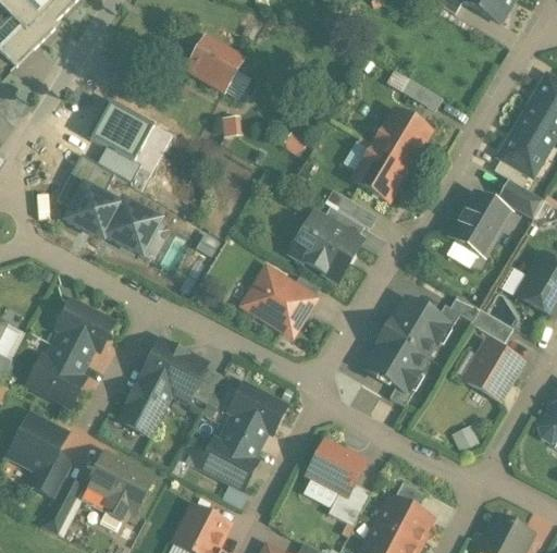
[(0,0),(0,2),(22,25),(16,29),(34,48),(54,27),(51,24),(76,0),(0,0)]
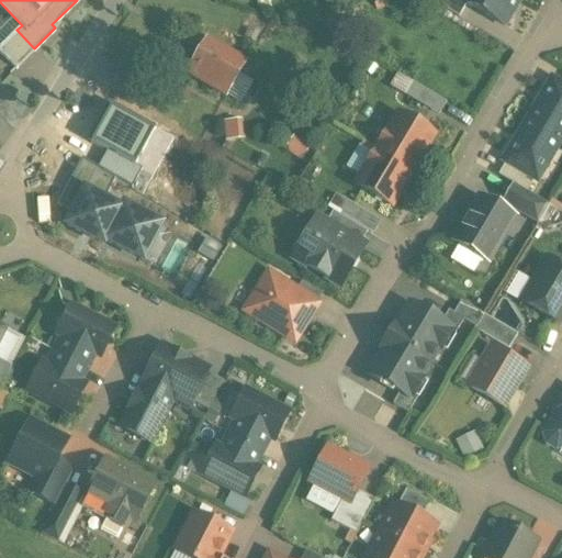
[(434,0),(459,15),(467,1),(465,0),(434,0)]
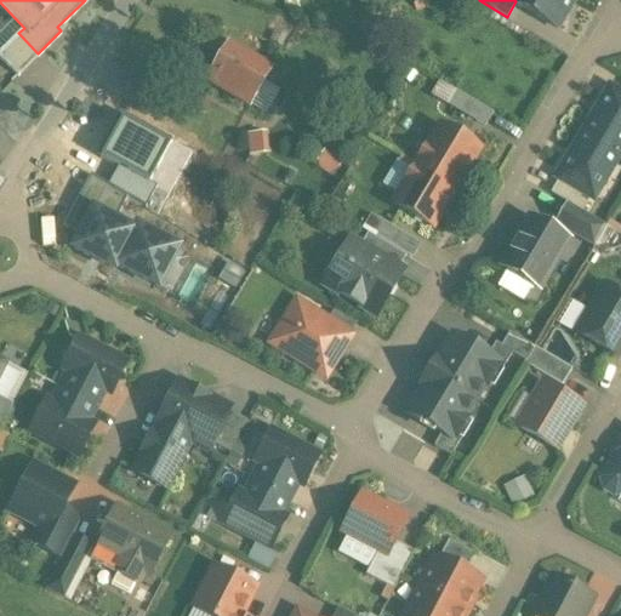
[(514,0),(516,1),(557,26),(567,10),(564,9),(569,0),(514,0)]
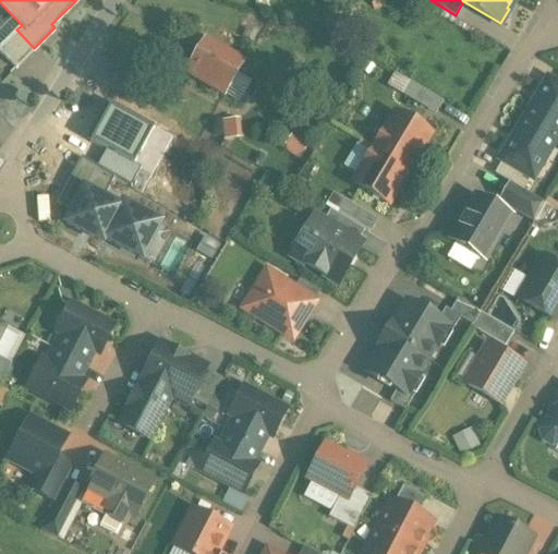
[(16,29),(0,45),(0,49),(16,65),(34,48),(16,29)]
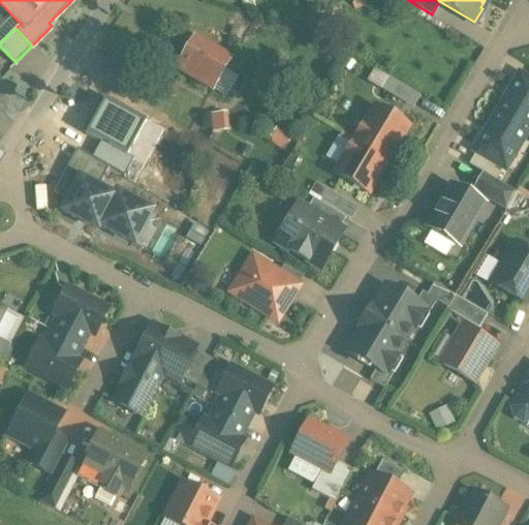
[(231,57),(194,35),(176,66),(213,88),(231,57)]
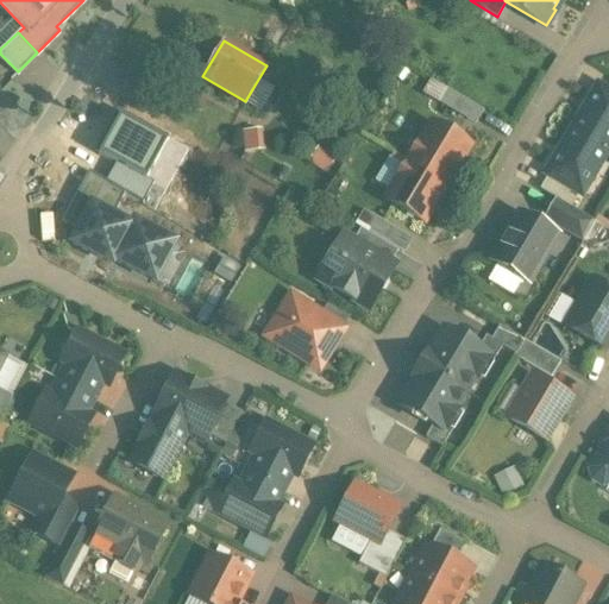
[(132,68),(123,85),(150,100),(159,82),(132,68)]
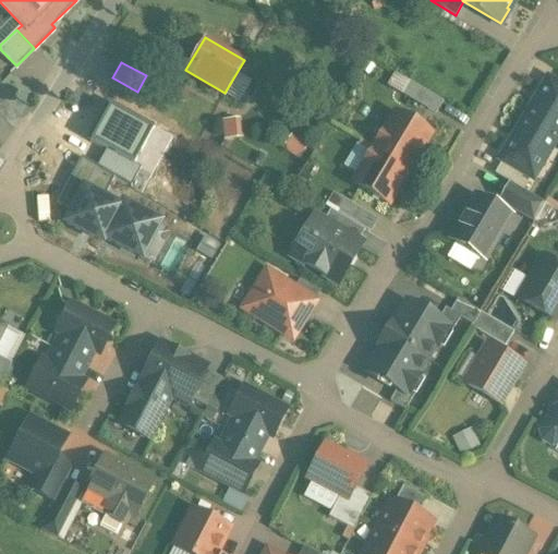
[(557,83),(548,77),(533,103),(532,101),(523,116),(557,136),(557,134),(557,83)]
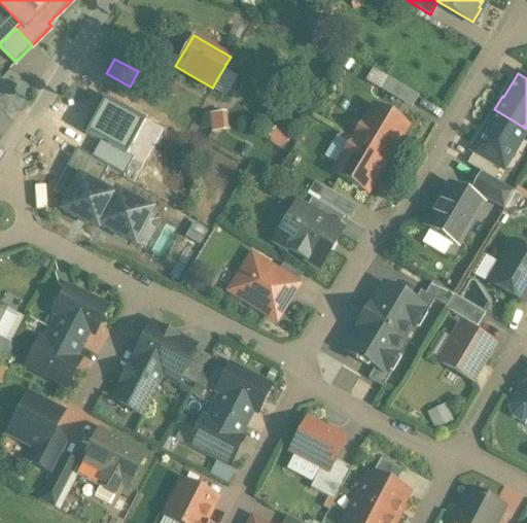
[(393,79),(387,75),(380,86),(387,91),(393,79)]
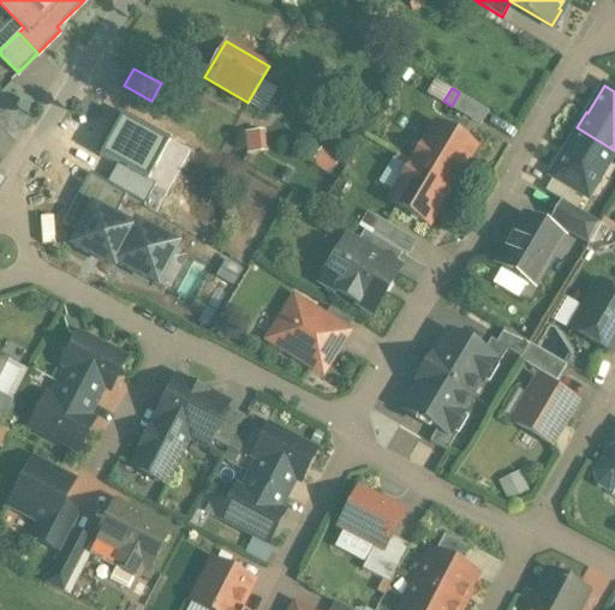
[(485,108),(459,93),(452,106),(478,121),(485,108)]
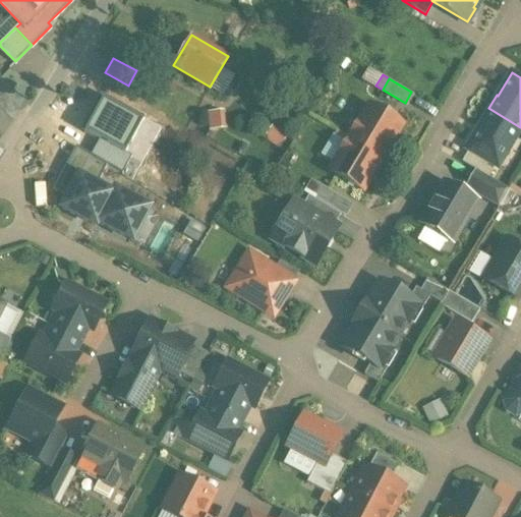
[(139,118),(101,98),(85,128),(124,149),(139,118)]
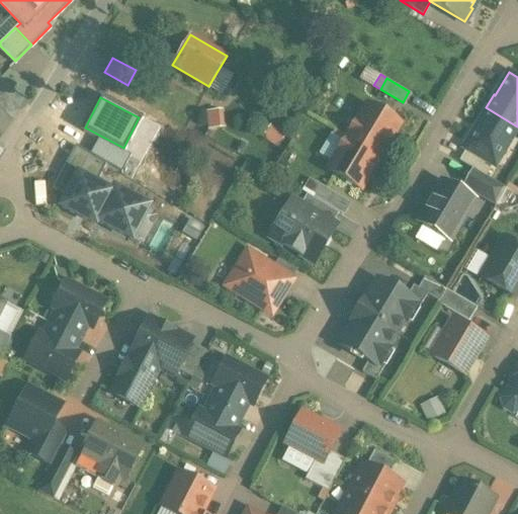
[(400,122),(367,103),(348,136),(380,155),(400,122)]
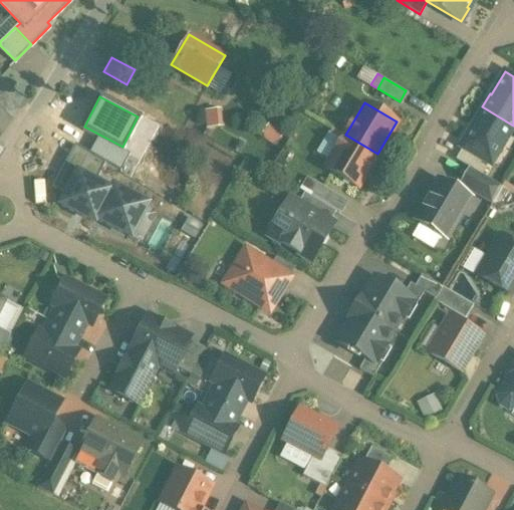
[(513,125),(482,106),(474,119),(476,120),(462,144),(489,160),(490,161),(502,141),(504,142),(513,125)]
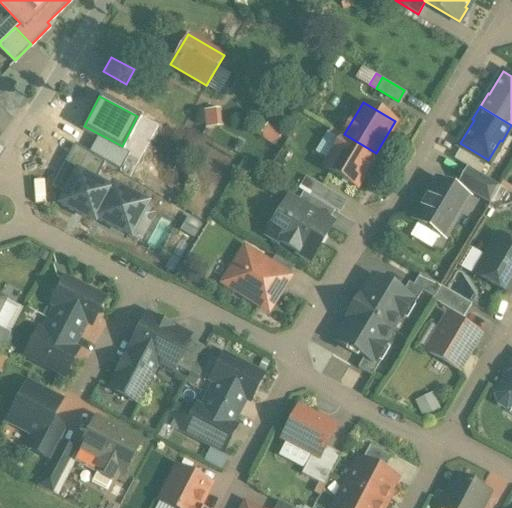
[(376,153),(344,134),(324,166),(356,185),(376,153)]
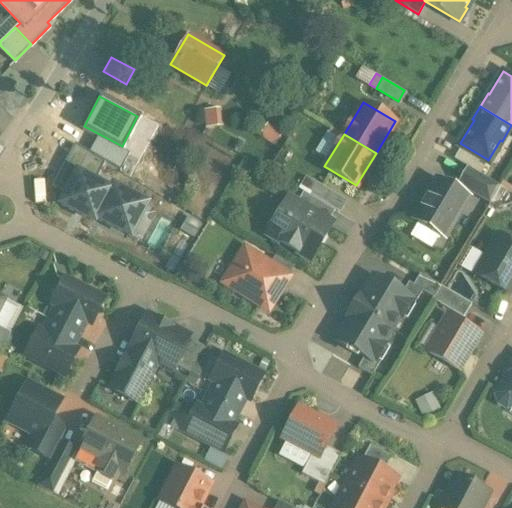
[(487,159),(461,144),(454,157),(470,167),(480,172),(487,159)]
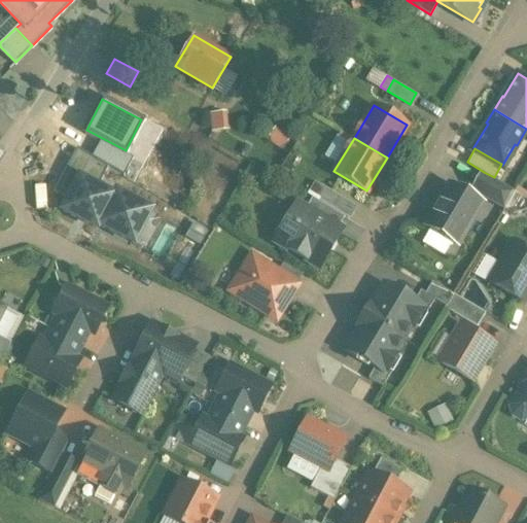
[(155,206),(76,172),(60,211),(139,245),(155,206)]
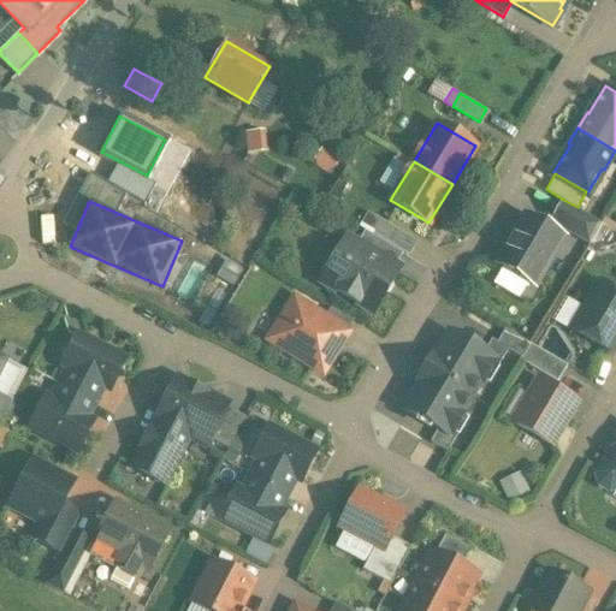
[(578,207),(566,201),(564,203),(562,202),(552,218),(591,239),(602,221),(578,207)]
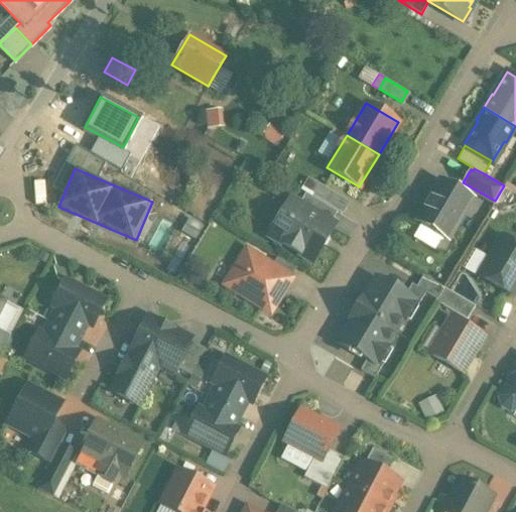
[(471,197),(440,179),(417,220),(447,237),(471,197)]
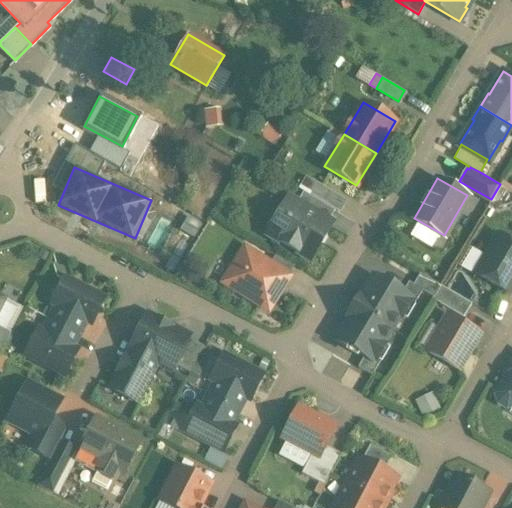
[(323,185),(316,181),(310,192),(317,196),(323,185)]
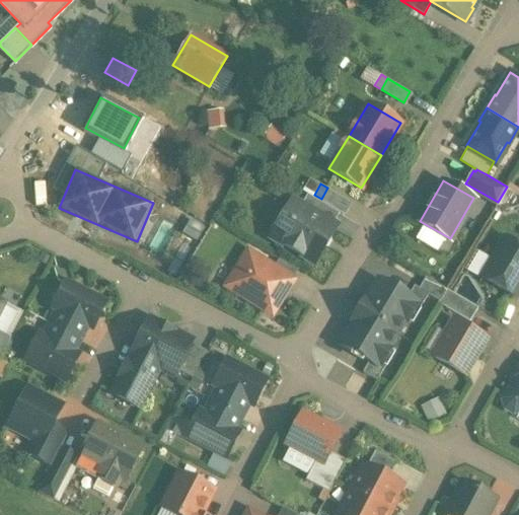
[(350,201),(327,188),(321,199),(343,212),(350,201)]
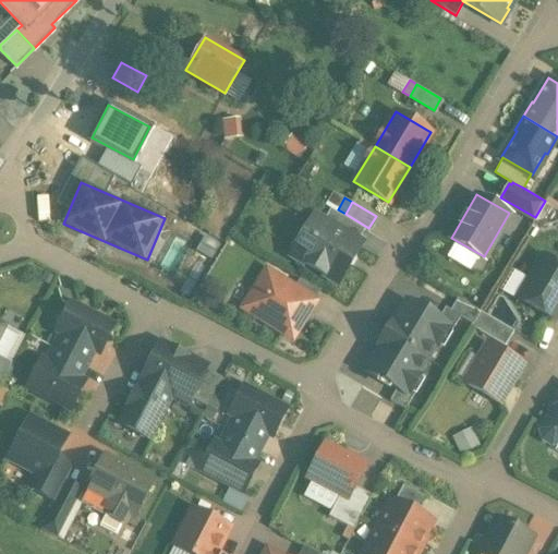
[(344,215),(330,207),(324,219),(337,227),(344,215)]
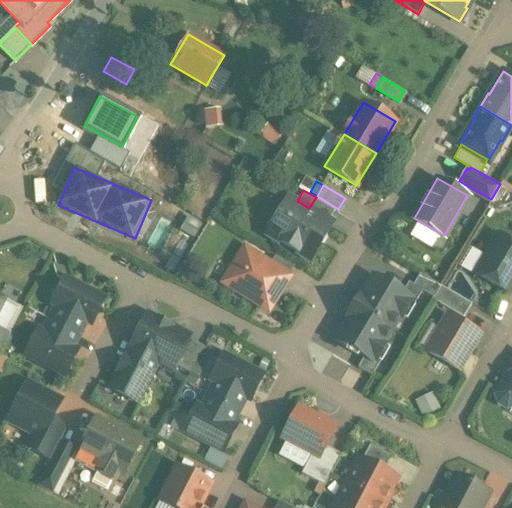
[(297,201),(289,196),(278,215),(286,220),(277,236),(281,239),(280,240),(297,250),(298,249),(310,256),(330,222),(327,221),(308,209),(309,208),(297,201)]
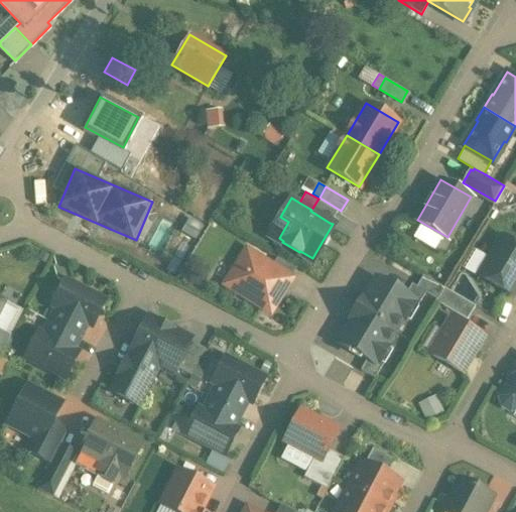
[(337,211),(318,199),(311,210),(310,211),(330,223),(337,211)]
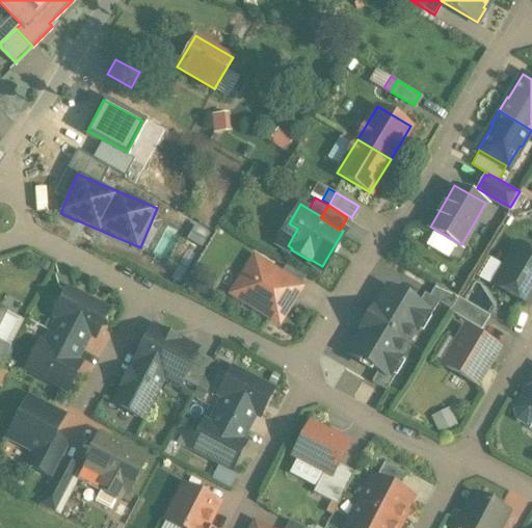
[(531,251),(517,242),(494,282),(528,302),(531,294),(531,251)]
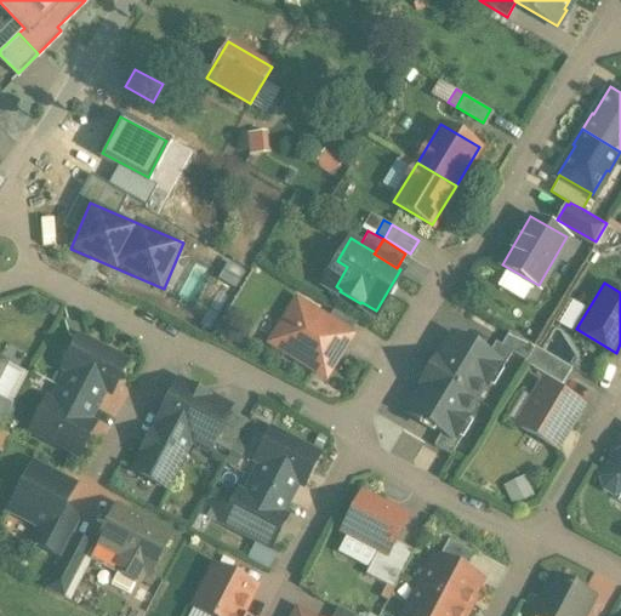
[(326,319),(297,300),(272,341),(323,372),(337,348),(340,349),(351,334),(349,332),(326,319)]
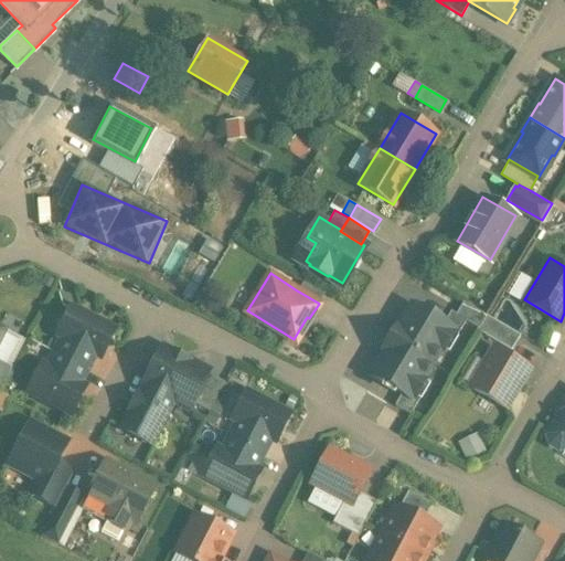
[(326,292),(305,278),(297,290),(318,303),(326,292)]
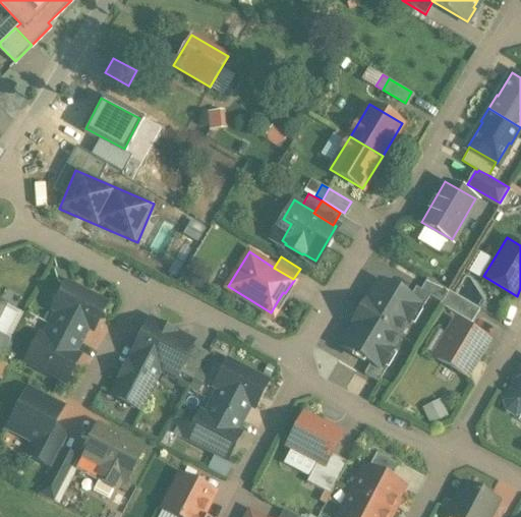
[(448,289),(427,277),(420,288),(415,285),(409,296),(417,301),(415,305),(421,308),(429,294),(441,301),(448,289)]
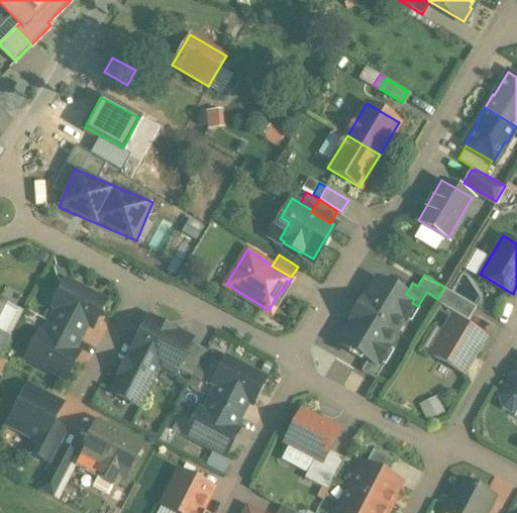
[(378,277),(367,294),(366,293),(358,305),(360,306),(355,313),(354,312),(347,323),(348,324),(338,341),(368,358),(376,364),(378,362),(378,360),(386,346),(389,347),(389,346),(386,344),(402,317),(405,319),(406,318),(404,316),(412,303),(414,299),(406,294),(378,277)]
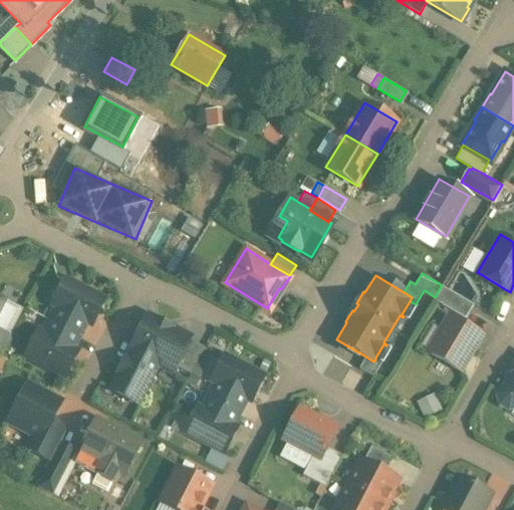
[(104,298),(65,278),(52,303),(56,305),(86,321),(91,323),(104,298)]
